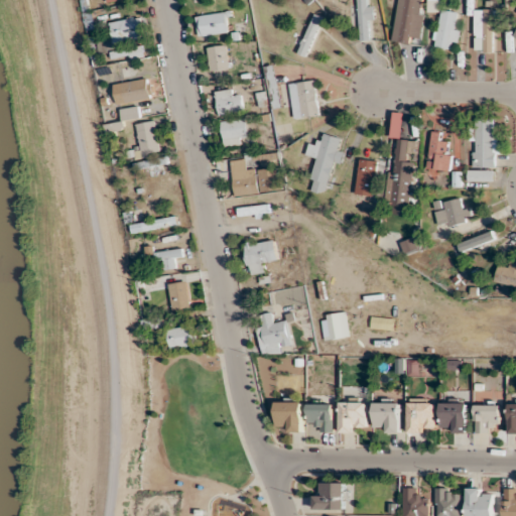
[(366,0),(359,0),(359,40),(373,39),(373,3),(367,3),(366,0)]
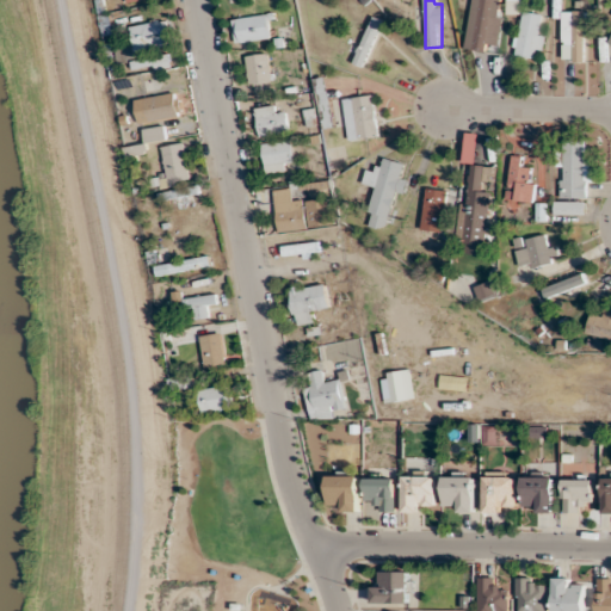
[(493,0),(480,0),(473,49),(486,50),(493,0)]
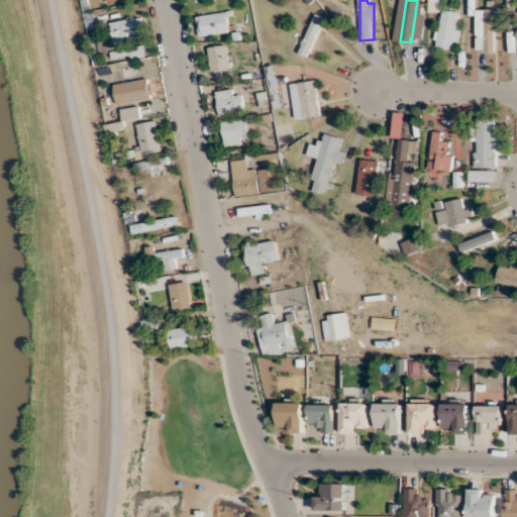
[(476,52),(502,52),(502,8),(476,8),(476,52)]
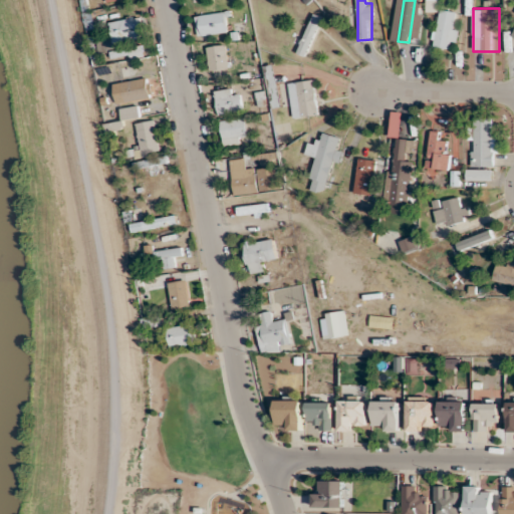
[(457,48),(459,11),(436,10),(434,47),(457,48)]
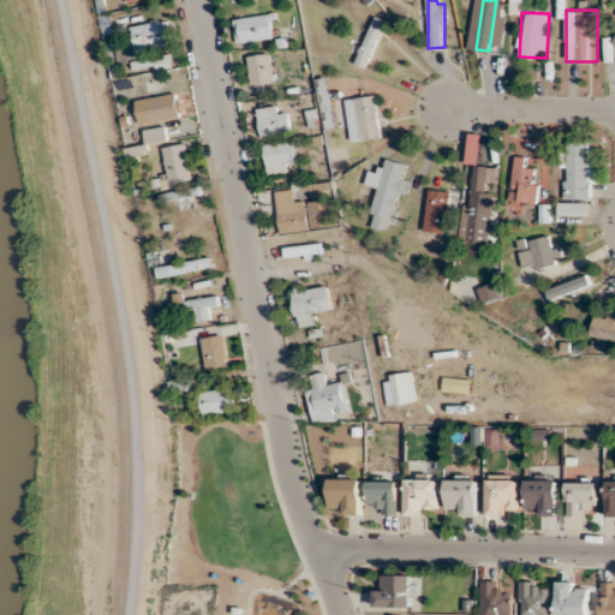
[(233,18),(237,42),(274,39),(272,15),(233,18)]
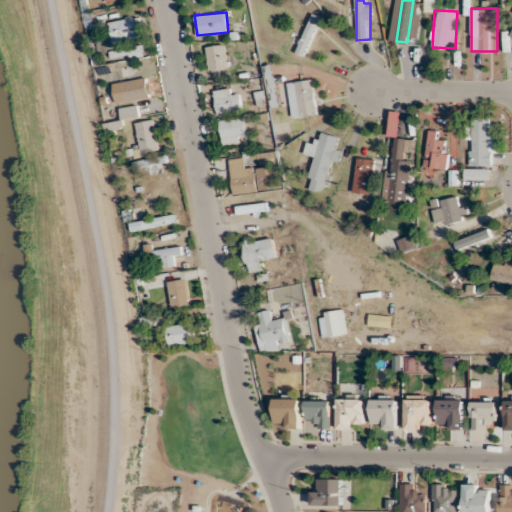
[(323,18),(313,13),(295,51),(304,56),(323,18)]
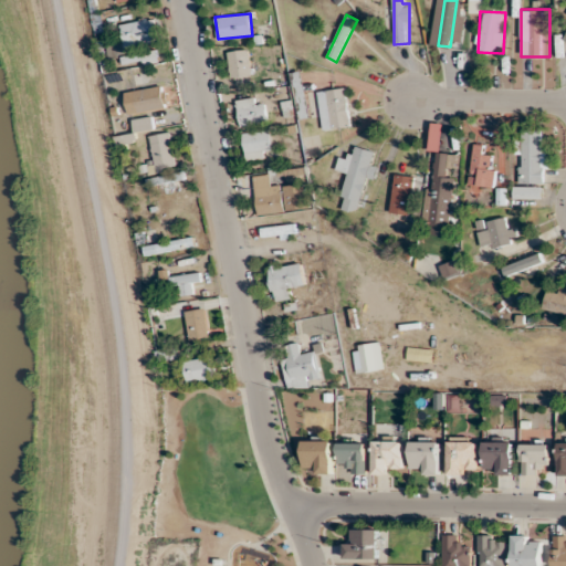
[(228,51),(230,77),(251,75),(249,49),(228,51)]
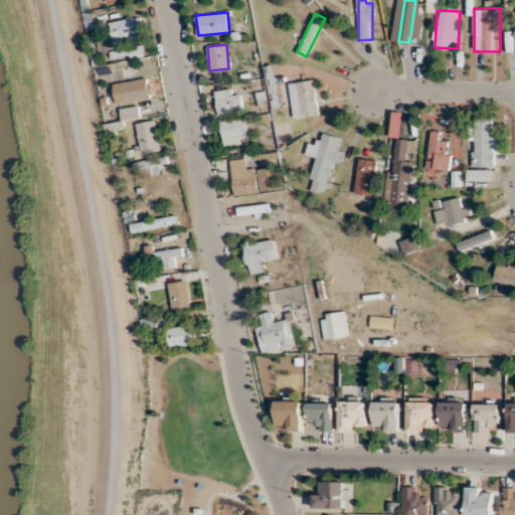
[(264,66),(274,108),(284,106),(274,64),(264,66)]
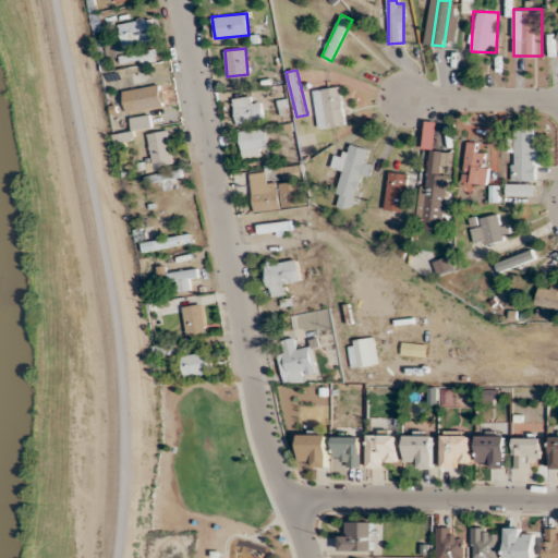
[(318,129),(346,124),(341,86),(313,89),(318,129)]
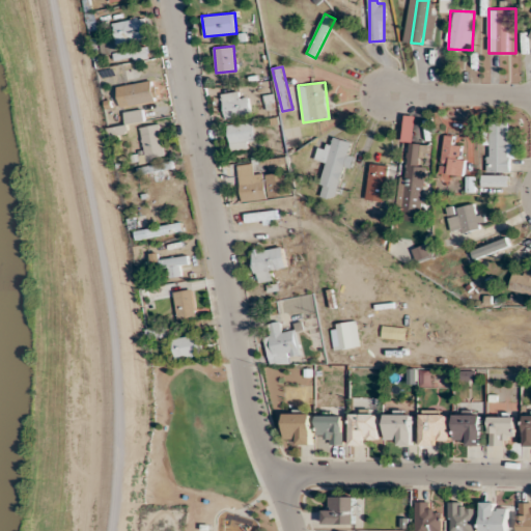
[(222,93),(225,118),(251,115),(247,90),(222,93)]
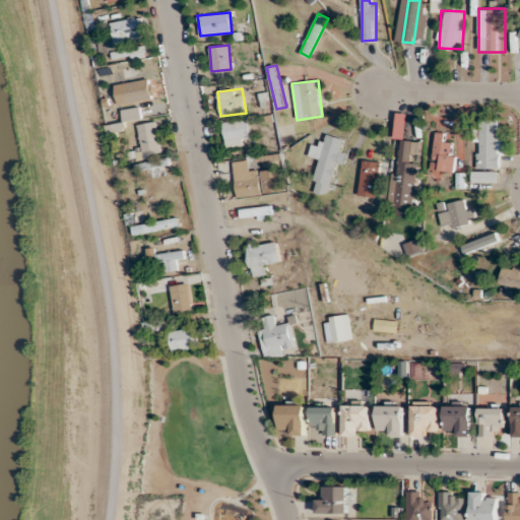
[(223,121),(226,146),(251,144),(248,119),(223,121)]
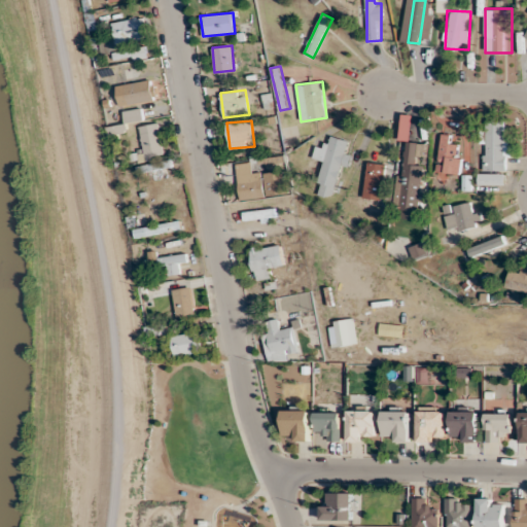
[(503,121),(483,121),(482,170),(506,170),(506,159),(511,159),(511,135),(503,134),(503,121)]
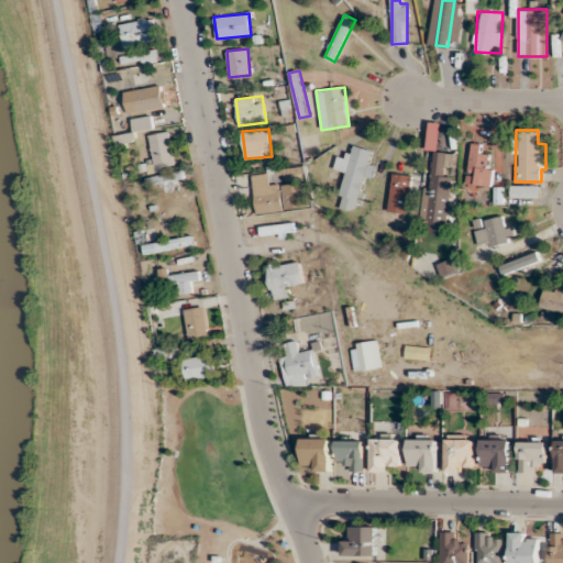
[(147,135),(155,169),(175,165),(168,131),(147,135)]
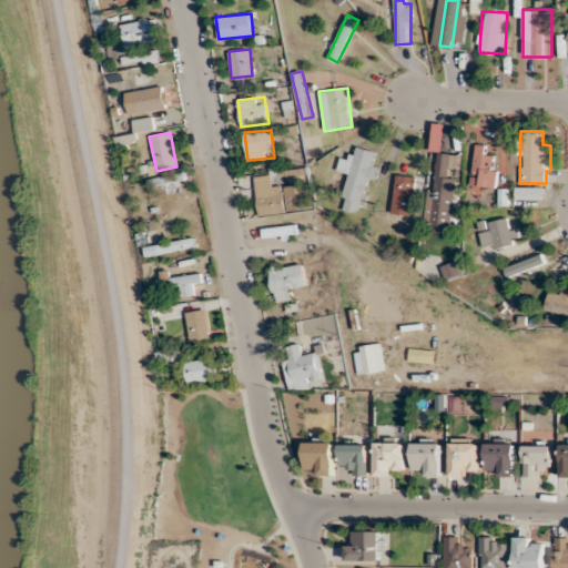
[(485,144),(472,144),(475,188),(497,185),(495,155),(486,156),(485,144)]
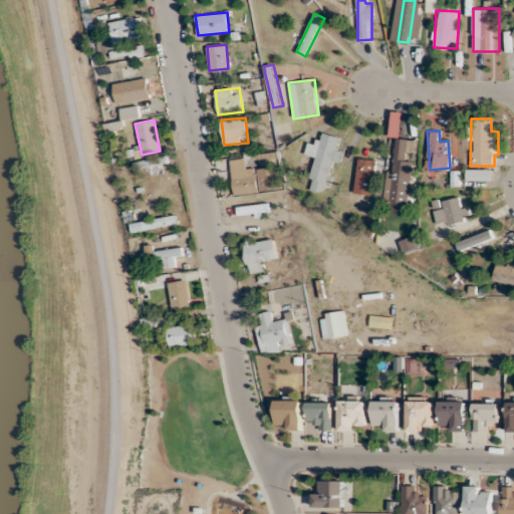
[(333,163),(340,164),(343,149),(337,148),(340,137),(321,133),(308,190),(326,194),(333,163)]
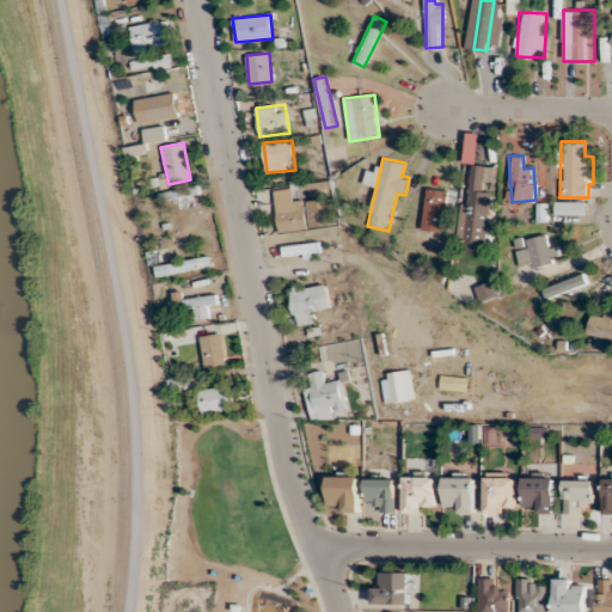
[(461,202),(458,243),(467,243),(467,254),(485,256),(493,175),(472,172),(469,202),(461,202)]
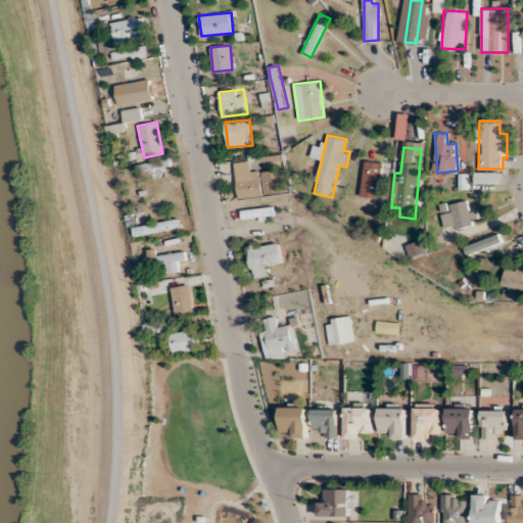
[(172,170),(169,158),(140,164),(142,176),(172,170)]
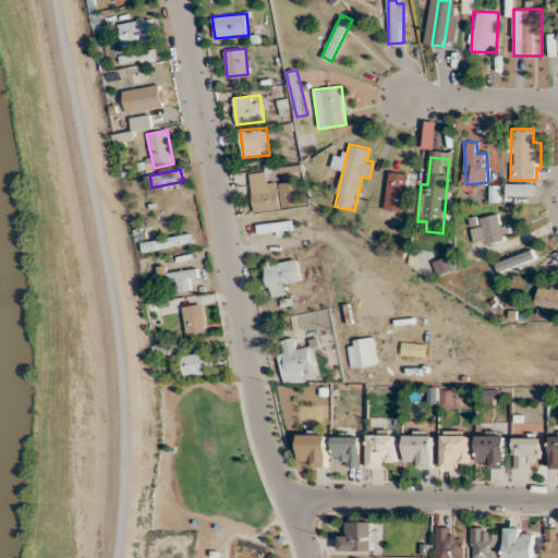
[(250,173),(255,211),(303,205),(300,181),(269,184),(268,171),(250,173)]
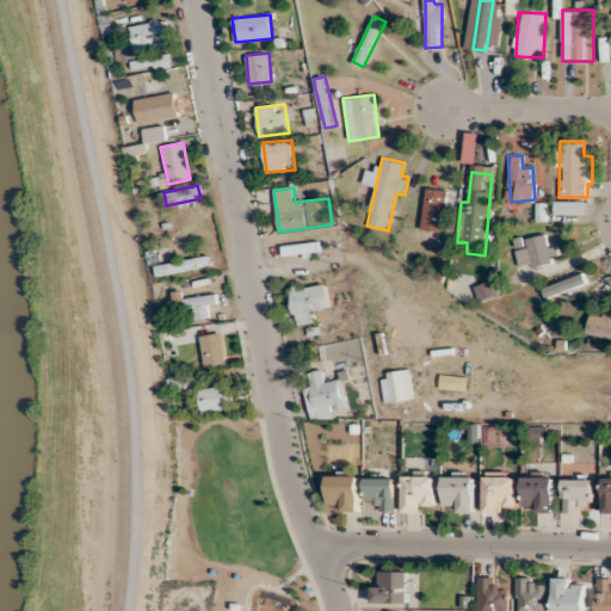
[(421,230),(443,233),(446,190),(426,187),(421,230)]
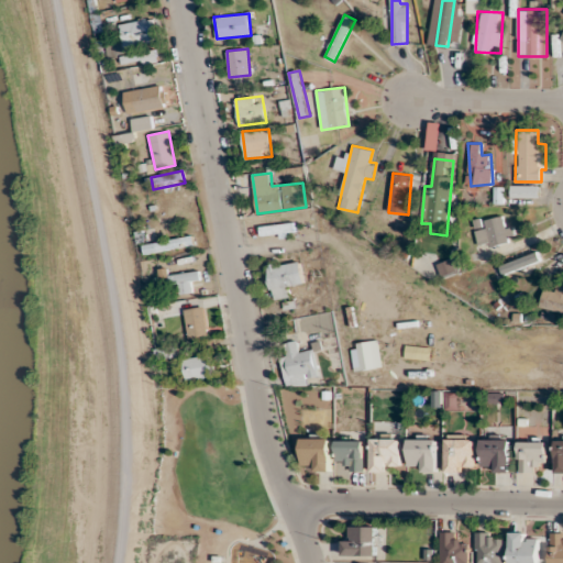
[(512,197),(540,197),(540,185),(512,185),(512,197)]
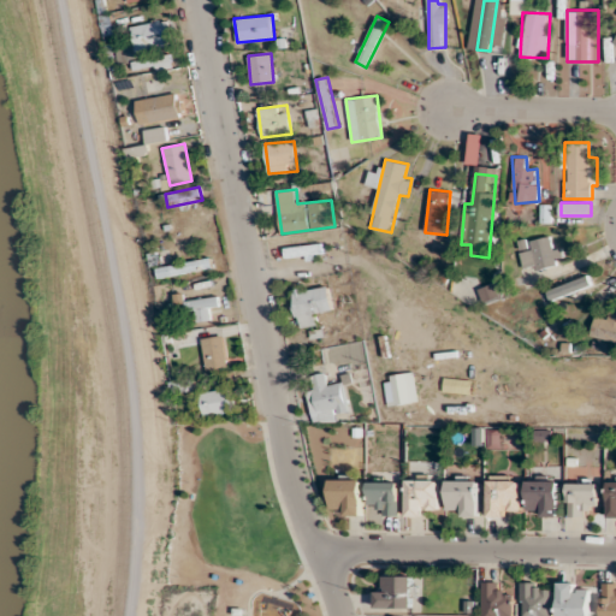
[(552,232),(517,247),(528,274),(563,260),(552,232)]
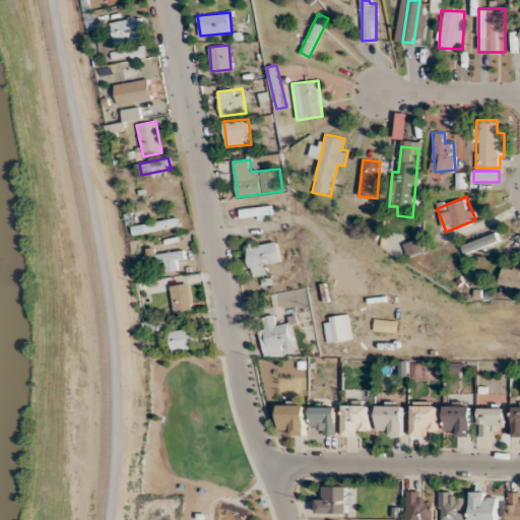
[(272,207),(240,207),(240,218),(272,218),(272,207)]
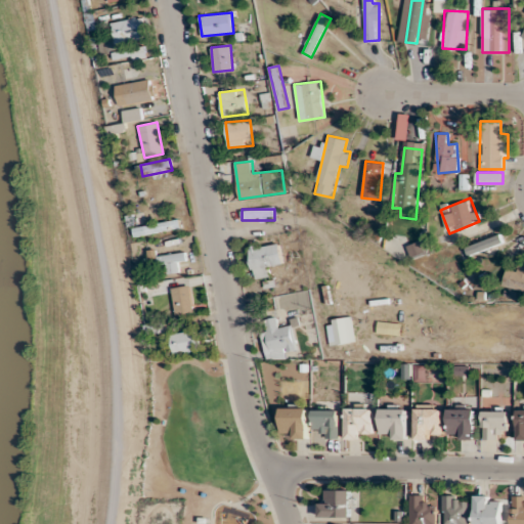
[(133,225),(134,234),(180,229),(179,221),(133,225)]
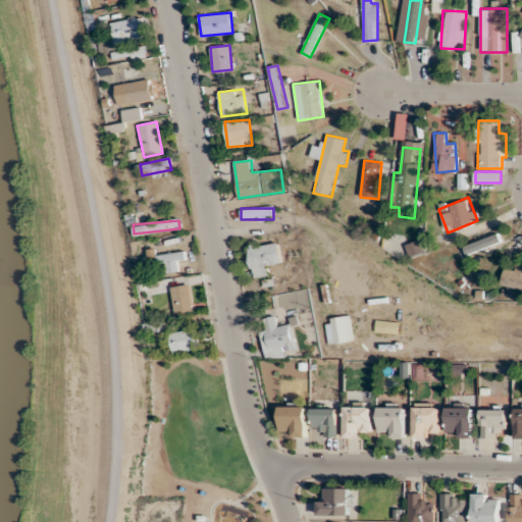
[(406,246),(411,256),(423,251),(418,241),(406,246)]
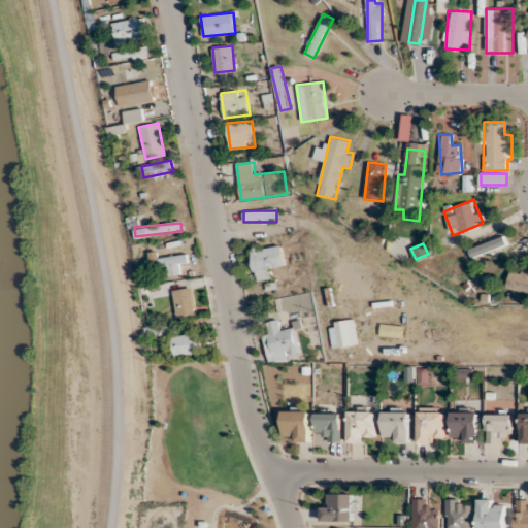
[(285,265),(282,244),(251,250),(256,279),(274,276),(272,267),(285,265)]
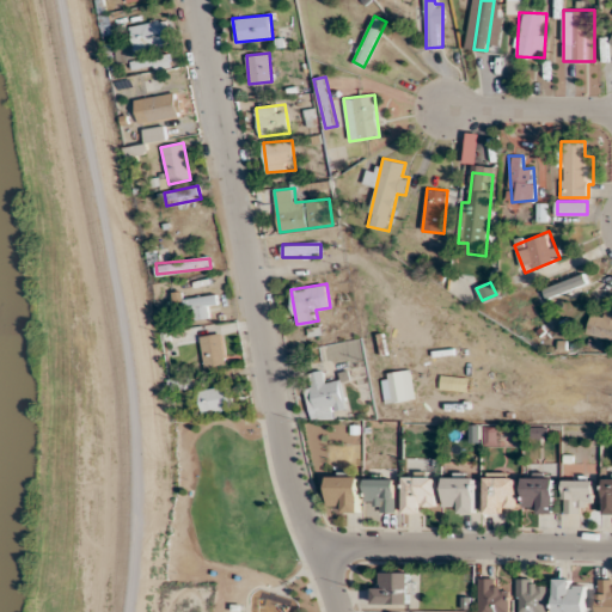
[(196,319),(209,318),(208,305),(219,304),(218,295),(181,299),(182,308),(195,307),(196,319)]
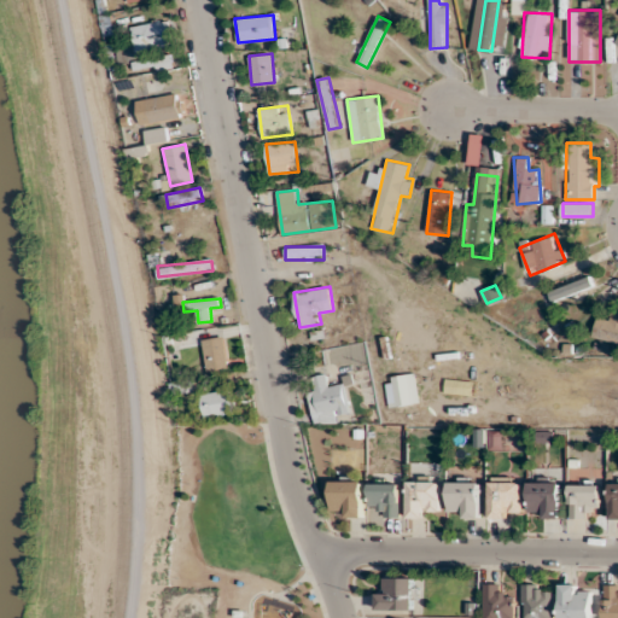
[(596,318),(594,340),(617,342),(617,313),(610,313),(610,319),(596,318)]
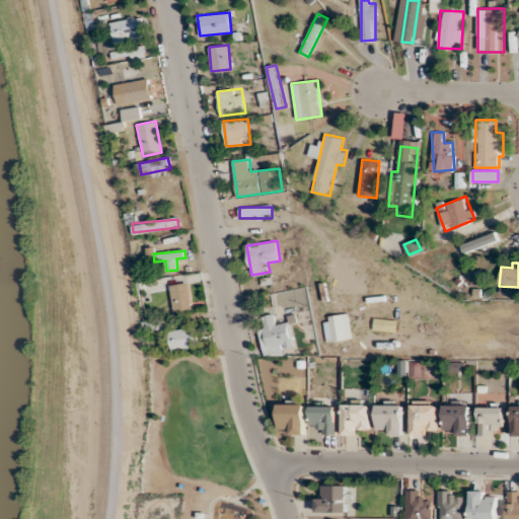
[(192,308),(188,283),(169,285),(174,311),(192,308)]
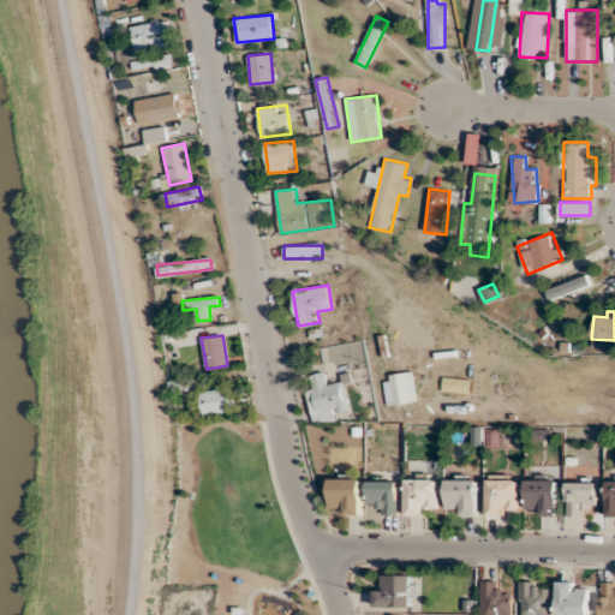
[(312,422),(350,417),(345,382),(328,384),(327,372),(314,375),(315,384),(306,386),(312,422)]
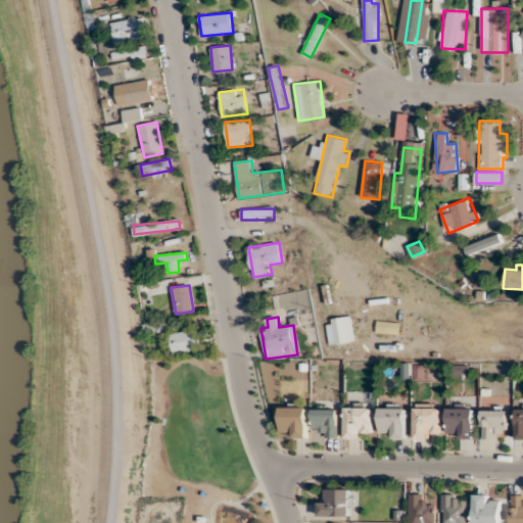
[(175,353),(198,350),(196,329),(172,332),(175,353)]
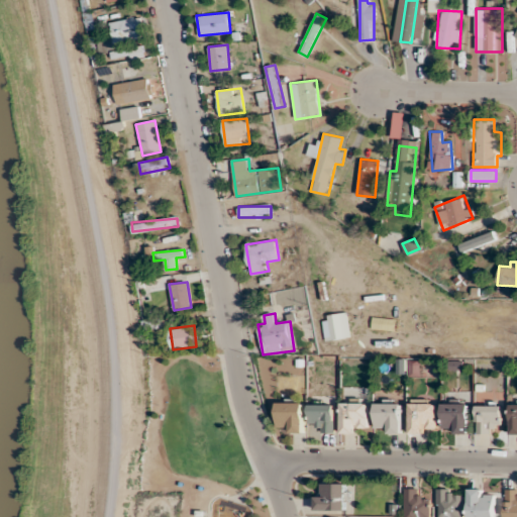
[(411,433),(437,433),(437,400),(411,400),(411,433)]
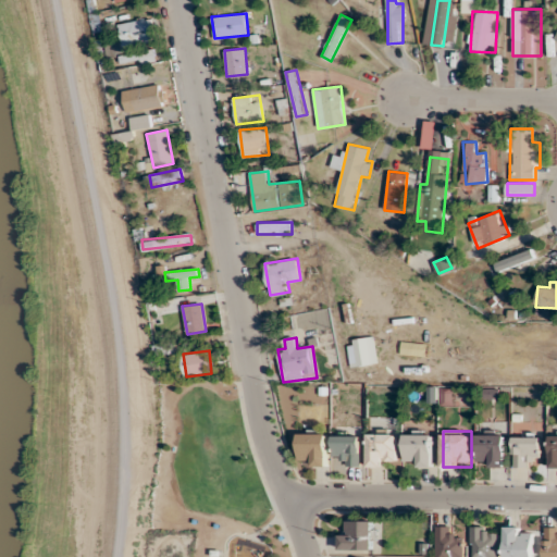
[(327,433),(299,433),(299,459),(307,459),(307,466),(327,466),(327,433)]
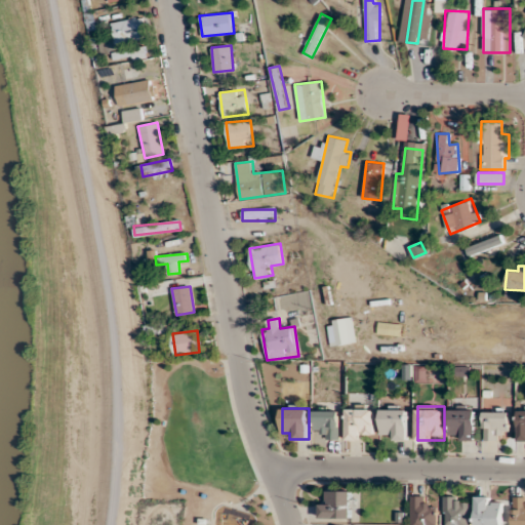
[(365,433),(374,433),(374,408),(348,408),(348,440),(365,440),(365,433)]
